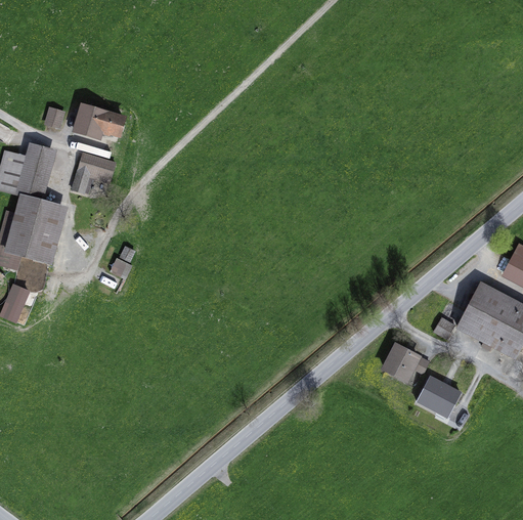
[(118,132),(123,115),(106,111),(97,107),(82,102),(74,128),(98,135),(100,127),(118,132)]
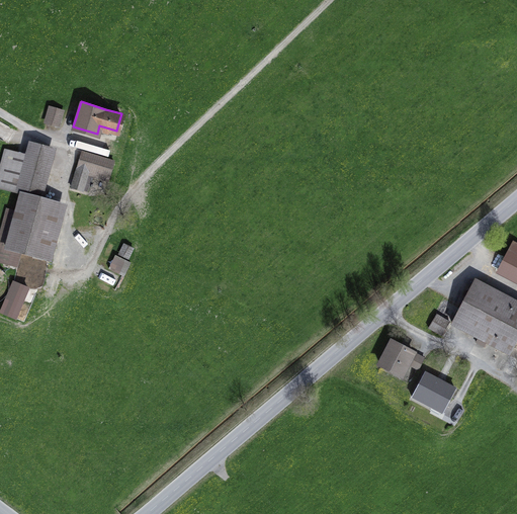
[(62,108),(49,105),(45,117),(58,121),(62,108)]
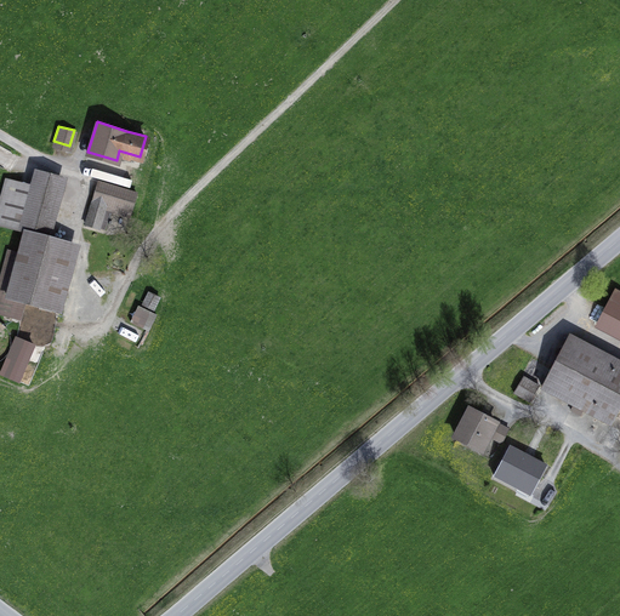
[(20,251),(9,247),(0,279),(0,308),(20,314),(23,298),(38,303),(38,304),(50,308),(50,306),(58,308),(70,262),(64,261),(69,240),(41,232),(57,174),(35,167),(32,182),(5,175),(0,192),(0,220),(26,228),(20,251)]
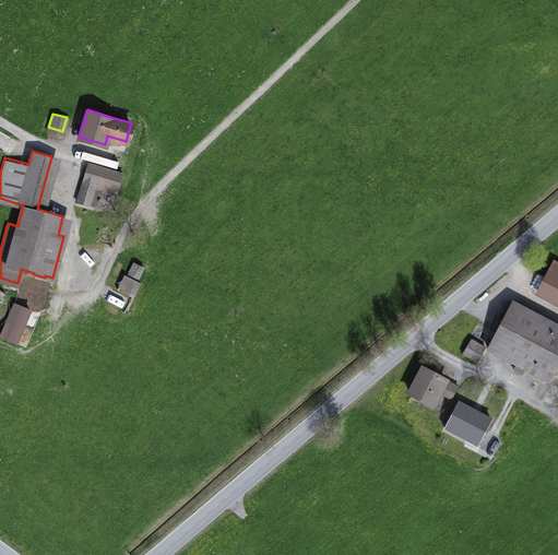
[(88,202),(94,181),(117,188),(122,170),(87,161),(76,199),(88,202)]
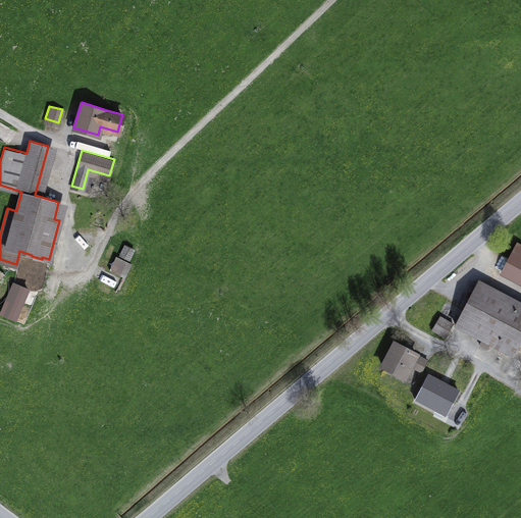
[(503,270),(520,279),(520,245),(517,243),(503,270)]
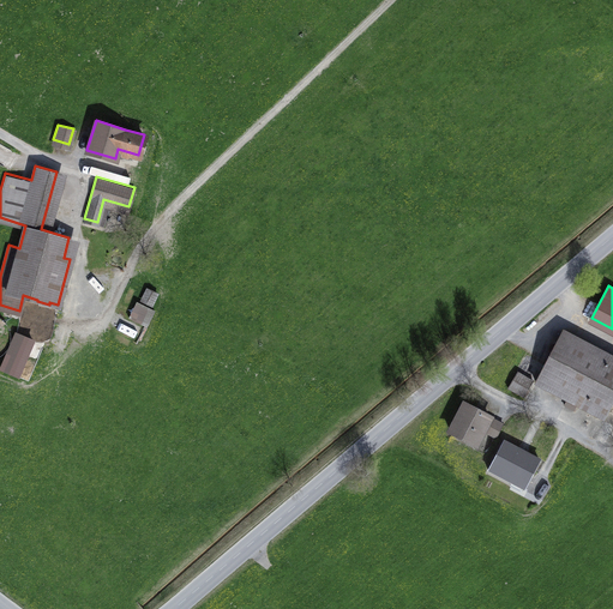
[(146,287),(142,297),(150,301),(155,290),(146,287)]
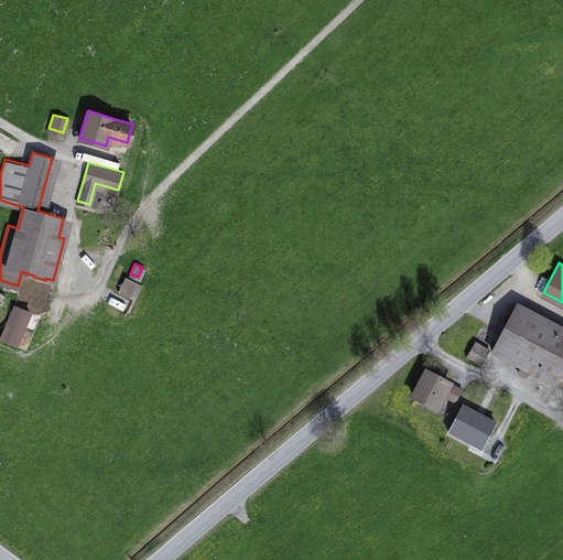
[(132,293),(138,281),(127,276),(121,288),(132,293)]
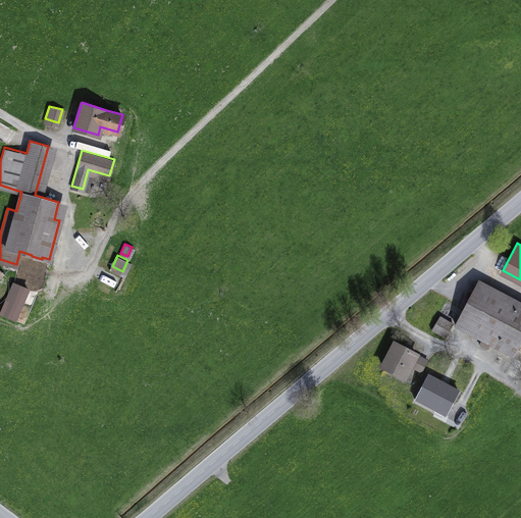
[(13,279),(0,313),(18,320),(32,287),(13,279)]
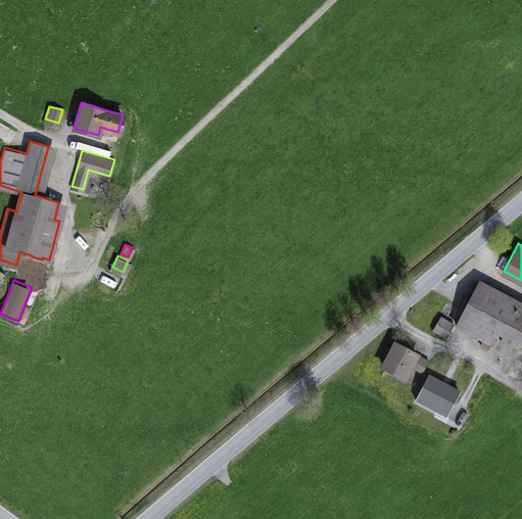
[(509,296),(478,280),(456,322),(491,340),(494,335),(517,347),(521,338),(521,310),(506,302),(509,296)]
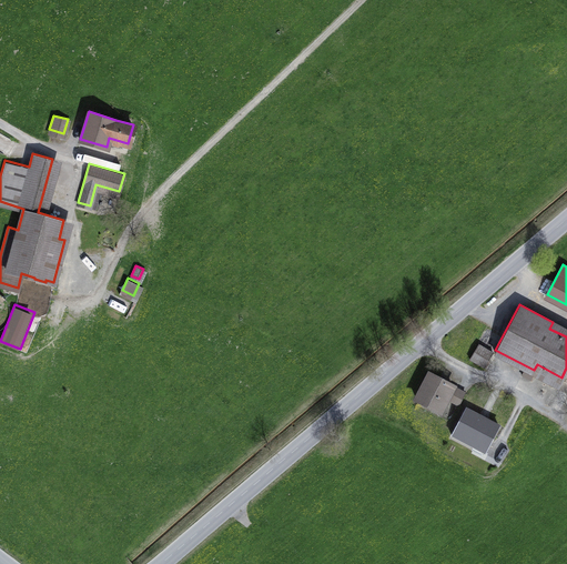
[(478,341),(469,355),(484,364),(493,350),(478,341)]
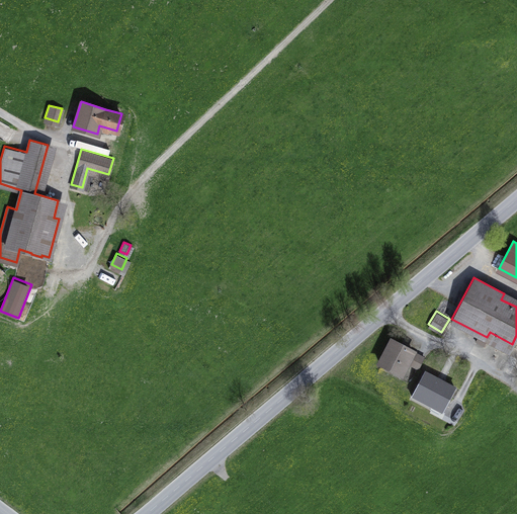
[(417,366),(423,355),(391,338),(379,361),(401,372),(407,361),(417,366)]
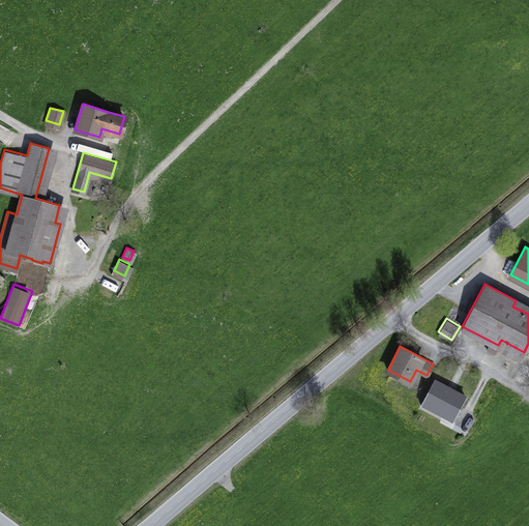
[(434,379),(421,404),(422,404),(423,401),(452,416),(450,419),(451,419),(464,395),(434,379)]
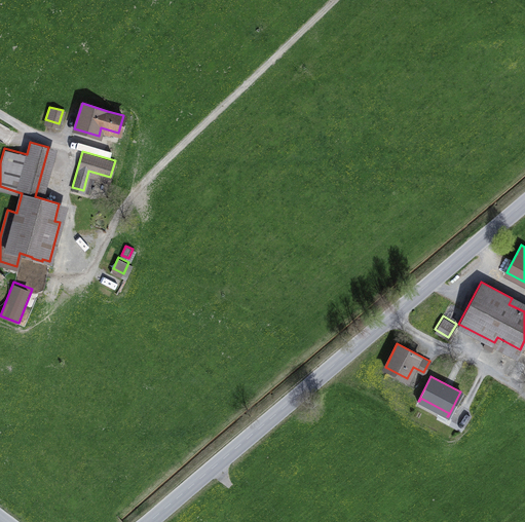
[(447,416),(449,413),(420,398),(419,401),(447,416)]
